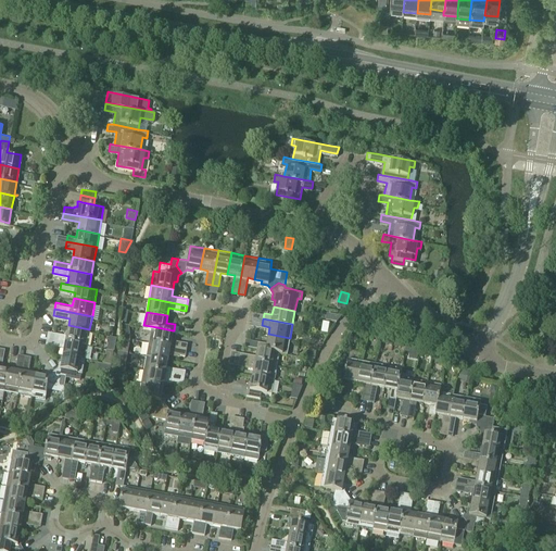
[(121,321),(122,336),(123,336),(130,337),(128,323),(121,321)]
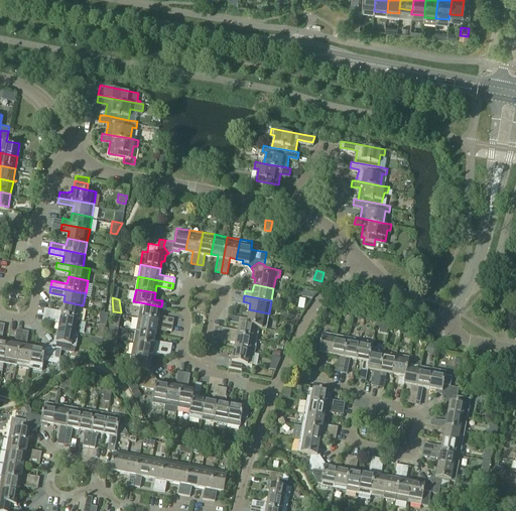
[(83,305),(63,301),(62,308),(48,305),(47,311),(53,312),(81,317),(83,305)]
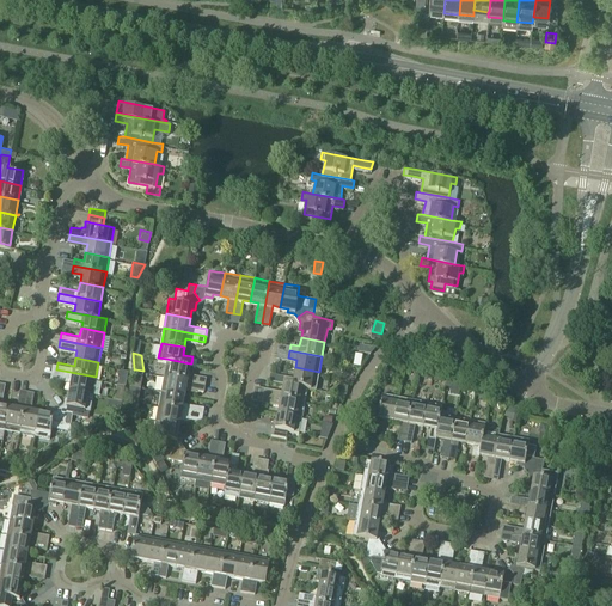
[(164,374),(206,383),(207,375),(189,372),(190,363),(166,359),(164,374)]
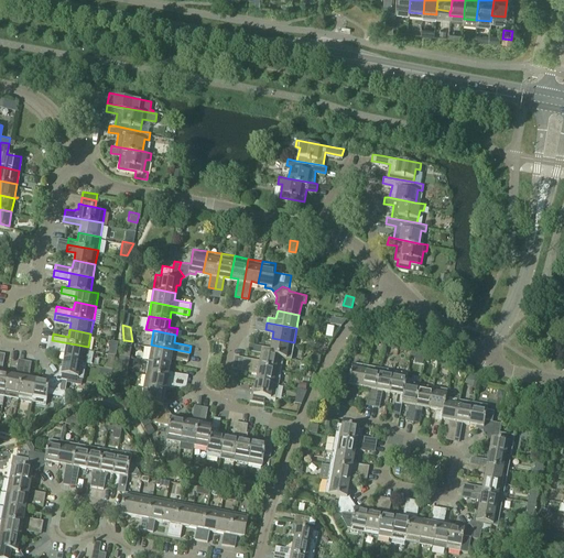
[(261,343),(260,350),(261,350),(283,354),(292,356),(294,342),(272,338),(271,346),(261,343)]
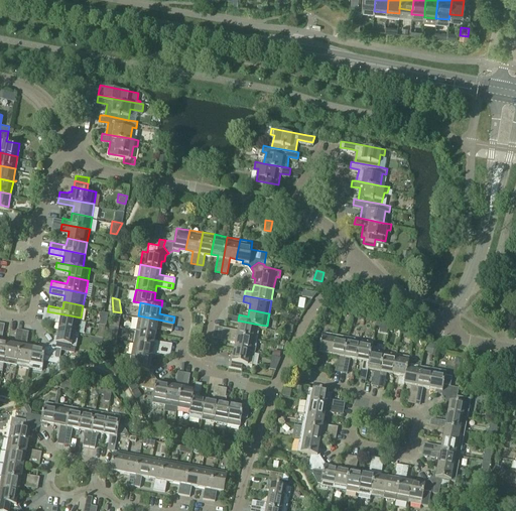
[(118,326),(121,312),(114,311),(113,311),(111,324),(118,326)]
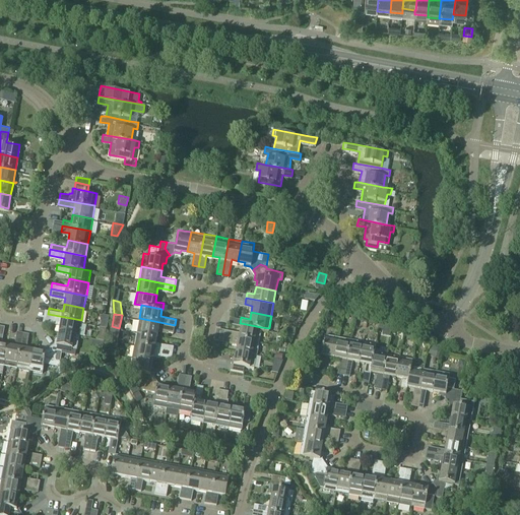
[(53,321),(60,323),(59,329),(79,333),(81,320),(54,315),(53,321)]
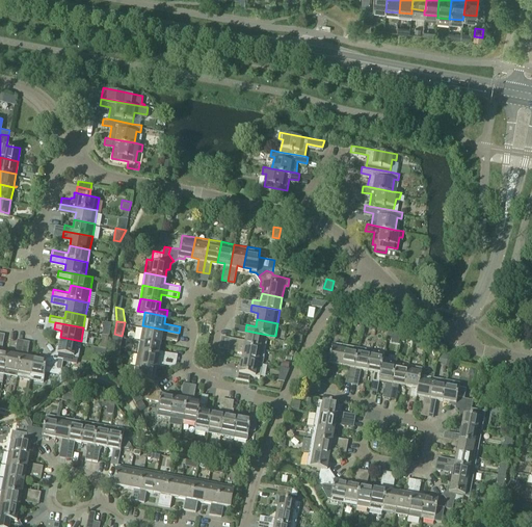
[(140,338),(160,342),(162,336),(178,338),(179,333),(142,325),(140,338)]
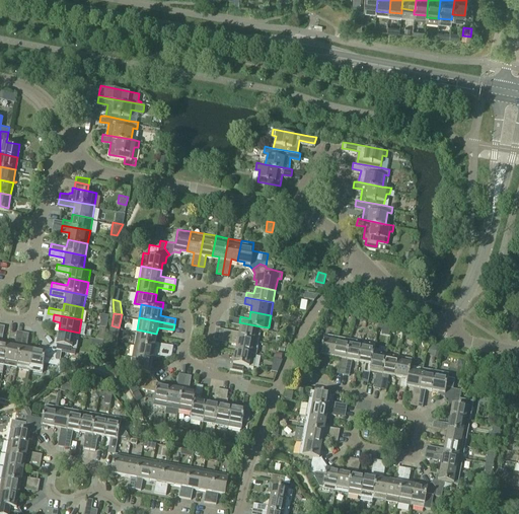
[(222,333),(258,339),(261,326),(240,322),(239,329),(223,326),(222,333)]
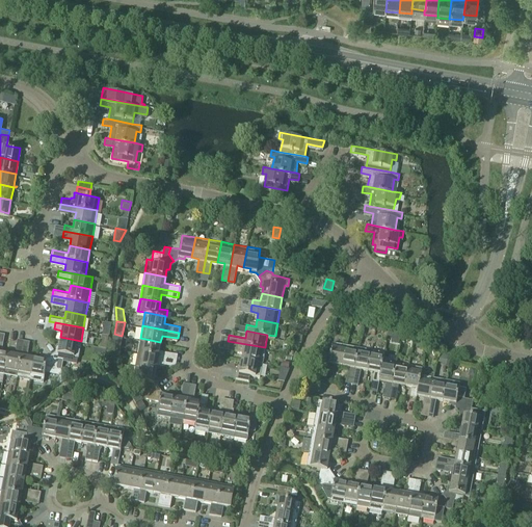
[(7,351),(4,371),(17,374),(23,337),(18,336),(15,352),(7,351)]
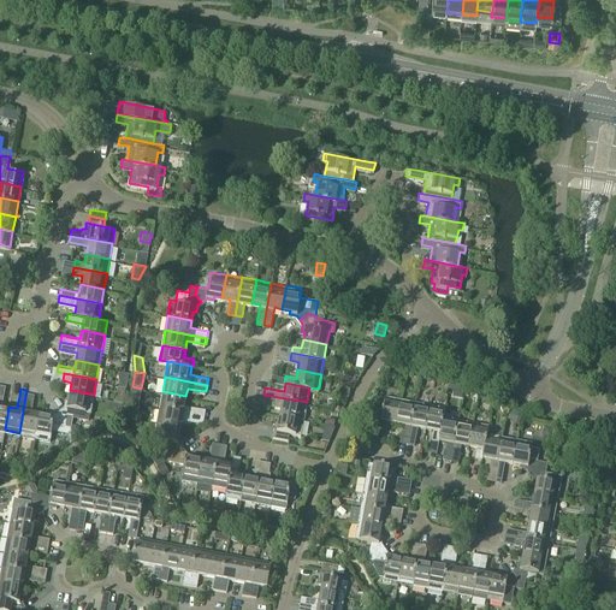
[(34,436),(39,413),(30,410),(34,391),(27,390),(19,433),(34,436)]
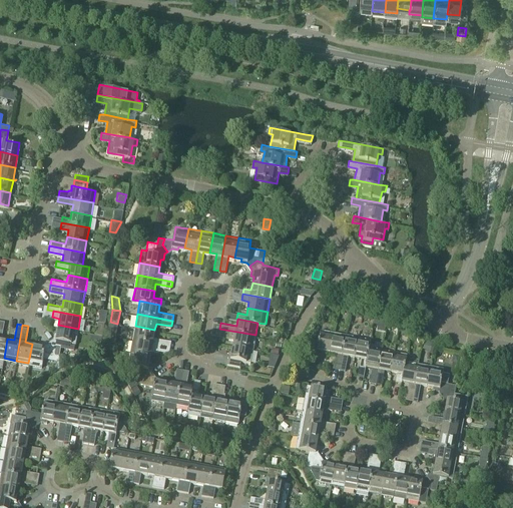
[(58,325),(57,332),(54,331),(53,338),(49,340),(54,348),(53,353),(59,355),(60,344),(73,346),(74,341),(75,342),(78,329),(58,325)]
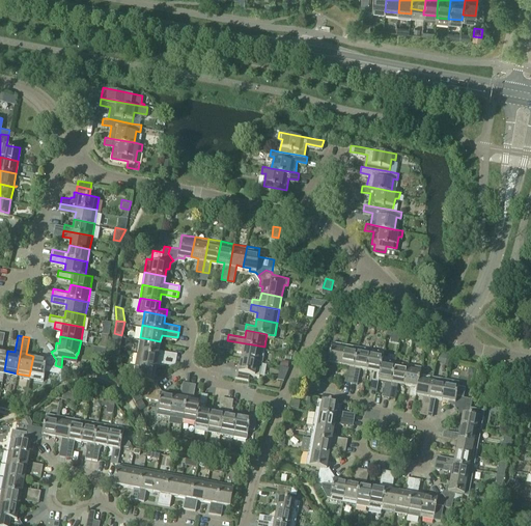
[(137,350),(166,356),(167,350),(159,349),(160,341),(140,337),(137,350)]
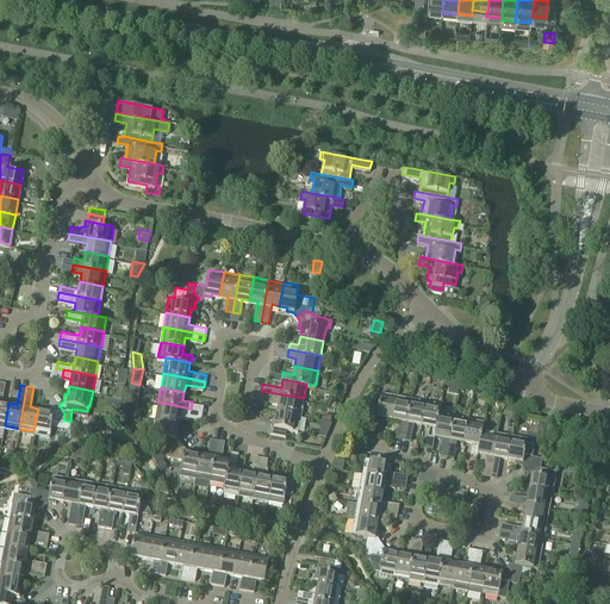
[(371,413),(385,416),(386,413),(393,415),(397,392),(383,388),(380,400),(373,399),(371,413)]
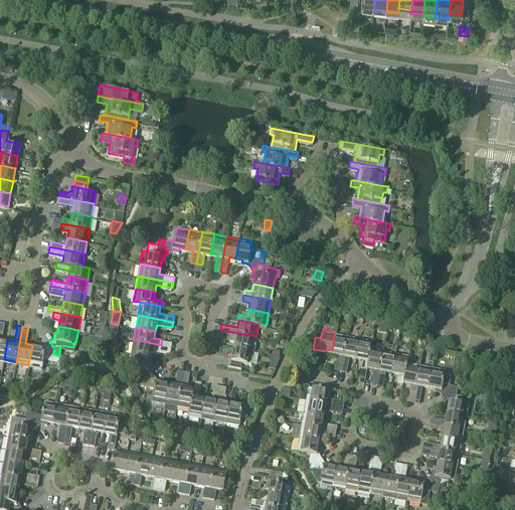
[(256,336),(220,330),(219,336),(235,339),(234,345),(253,348),(256,336)]
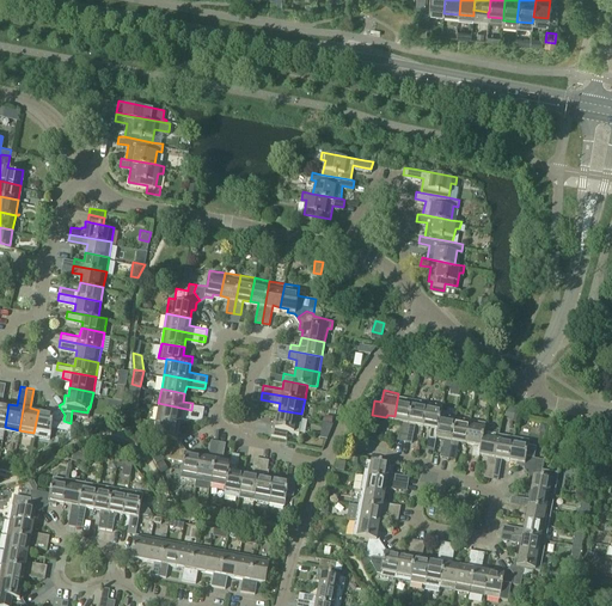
[(405,438),(414,396),(398,393),(395,416),(403,417),(399,436),(405,438)]
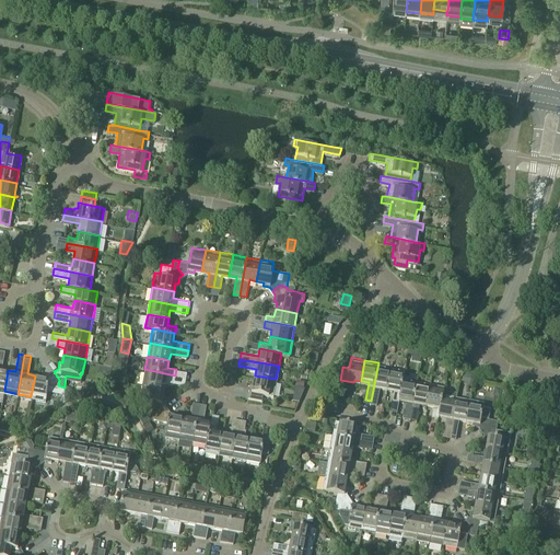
[(378,362),(371,401),(377,402),(381,384),(388,385),(392,365),(378,362)]
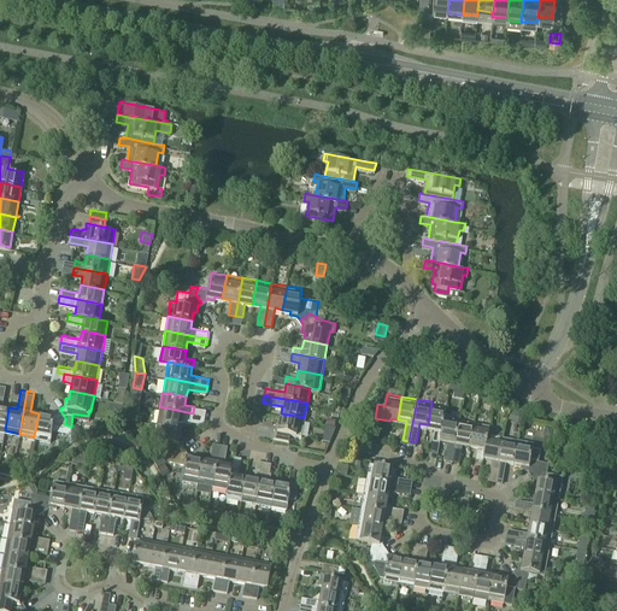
[(432,401),(428,424),(435,427),(434,435),(441,436),(445,413),(446,404),(432,401)]
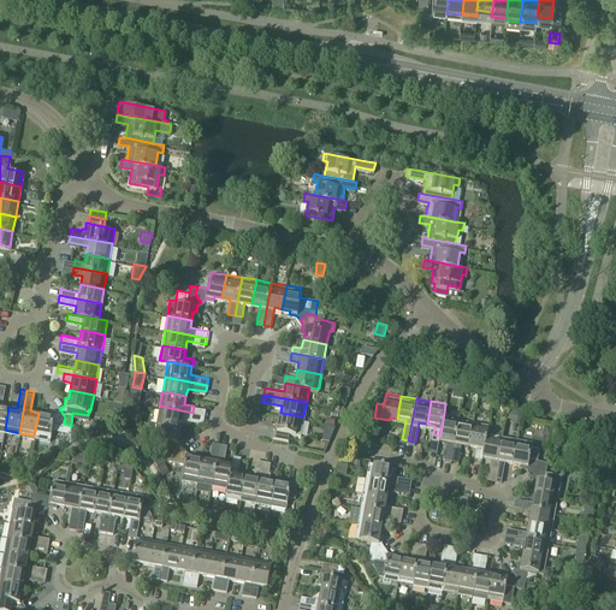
[(193,413),(159,406),(157,421),(181,426),(182,419),(191,420),(193,413)]
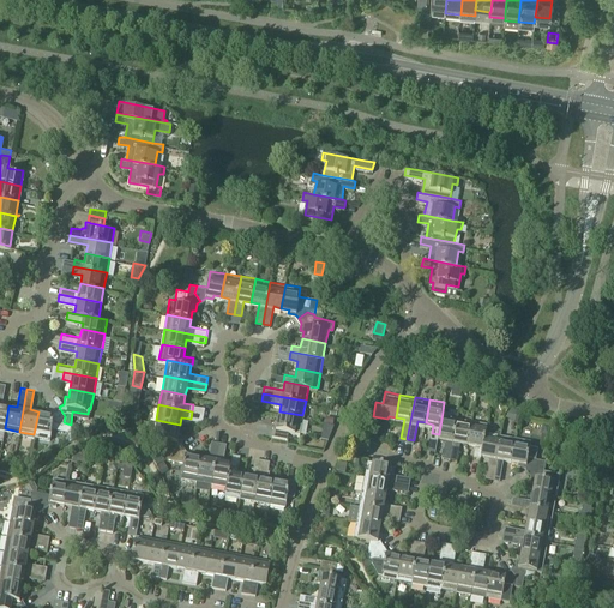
[(53,421),(64,422),(65,416),(59,407),(55,410),(47,408),(47,413),(38,411),(34,434),(49,437),(53,421)]
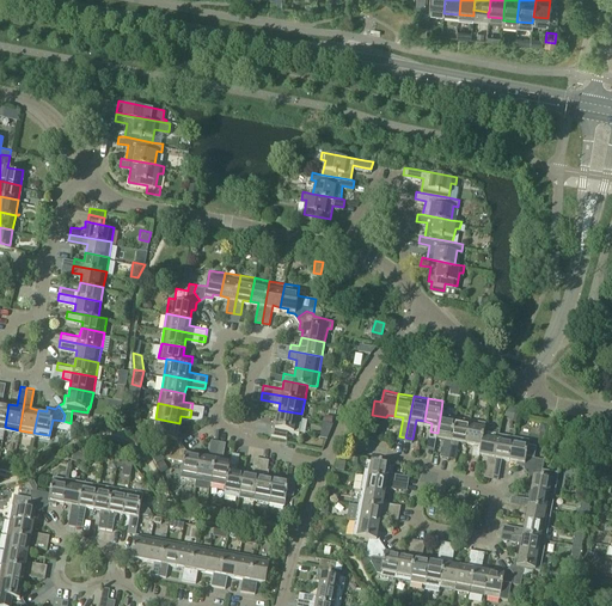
[(270,433),(286,435),(287,428),(299,430),(301,414),(279,410),(276,418),(274,418),(270,433)]
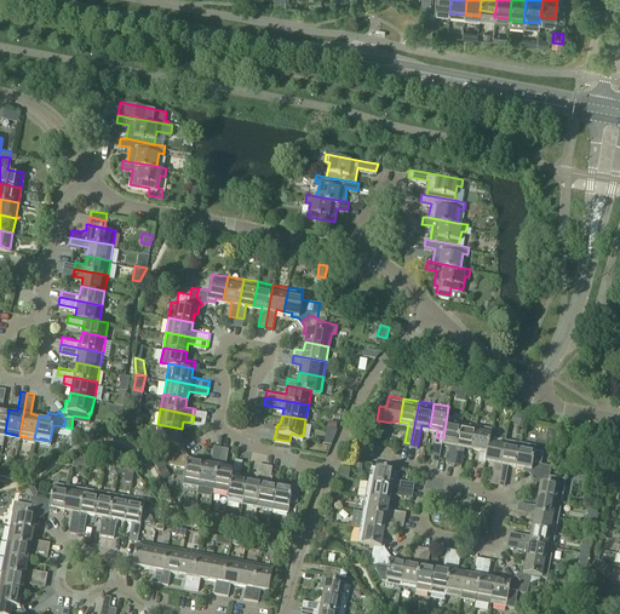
[(443,439),(452,441),(448,460),(454,462),(463,418),(447,415),(443,439)]
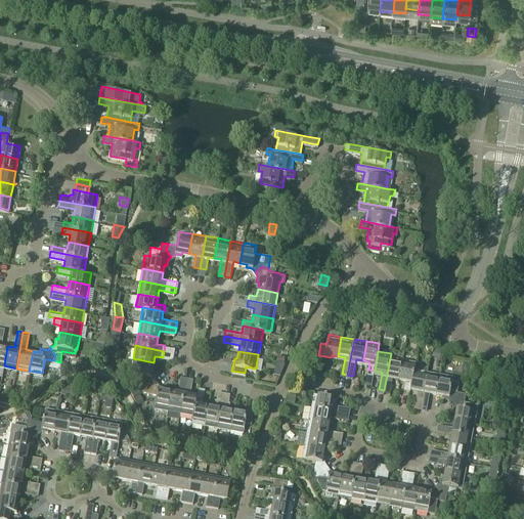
[(400,376),(403,356),(391,353),(384,390),(390,391),(393,375),(400,376)]
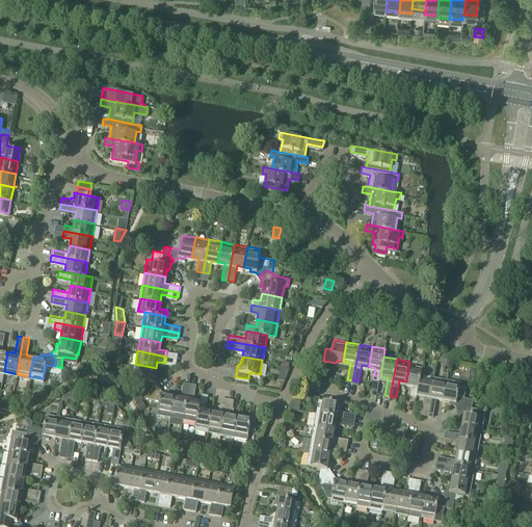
[(411,392),(417,393),(421,372),(422,369),(422,364),(409,362),(406,381),(413,384),(411,392)]
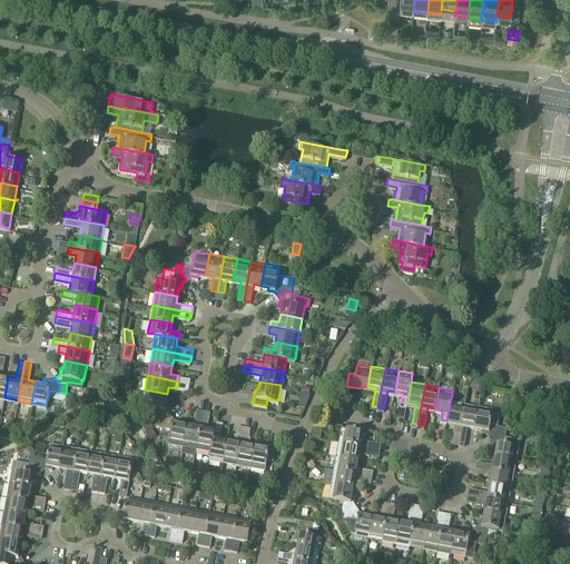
[(157,406),(156,417),(161,418),(170,413),(167,407),(168,402),(166,401),(167,394),(145,389),(143,404),(157,406)]
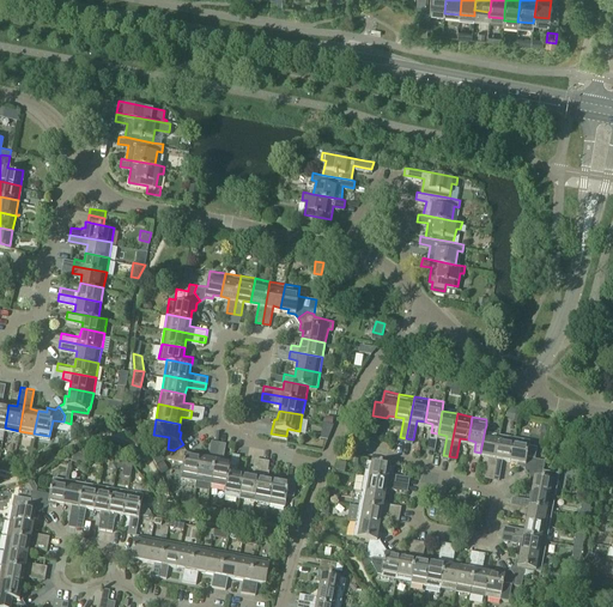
[(71,422),(70,425),(72,430),(76,436),(82,432),(77,422),(71,422)]
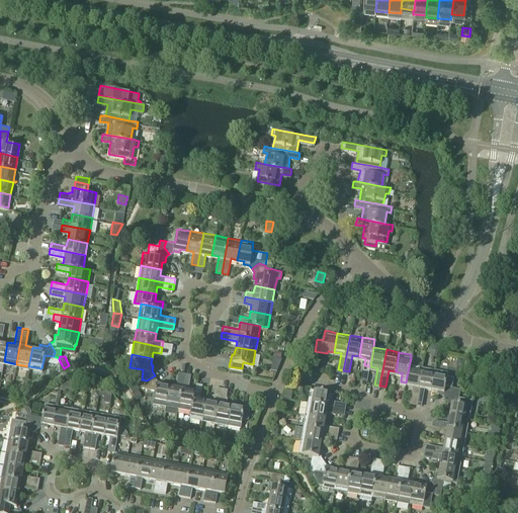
[(412,392),(417,393),(422,365),(423,361),(411,359),(410,362),(406,382),(413,383),(412,392)]
